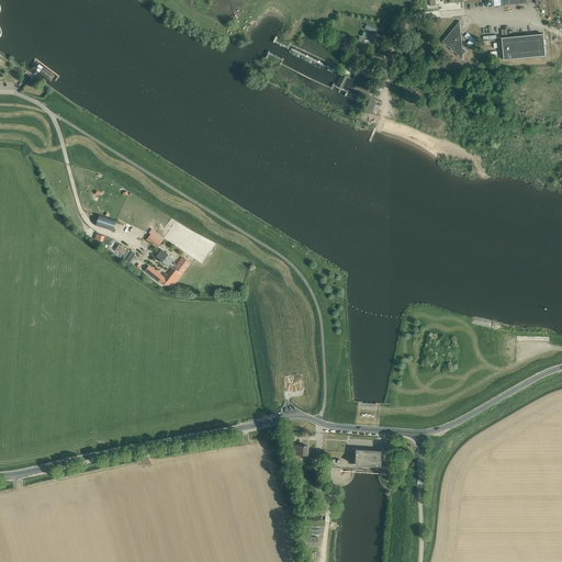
[(442,42),(463,59),(463,55),(467,51),(462,47),(460,21),(442,42)]
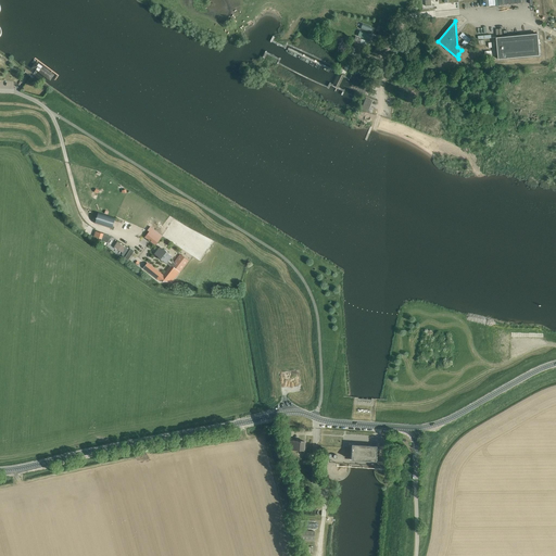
[(496,38),(498,59),(540,55),(539,34),(496,38)]
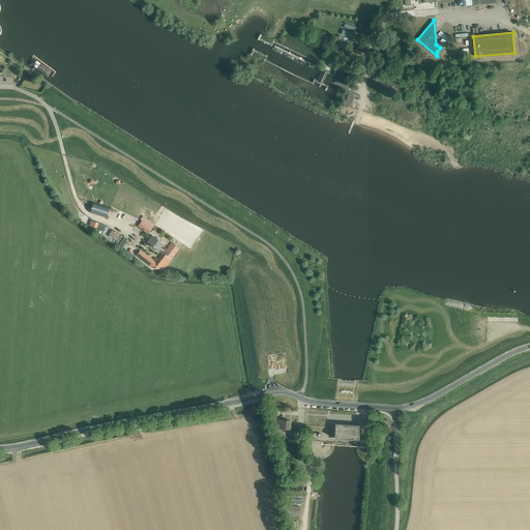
[(344,104),(351,107),(355,96),(348,93),(344,104)]
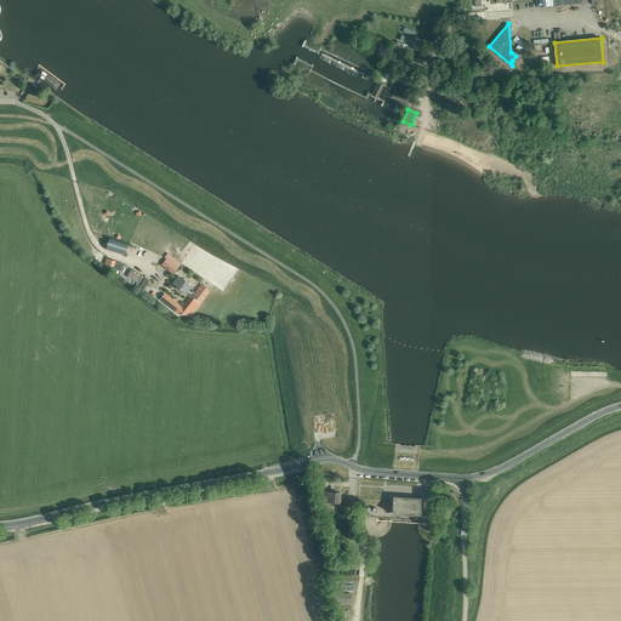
[(106,250),(125,255),(129,243),(109,237),(106,250)]
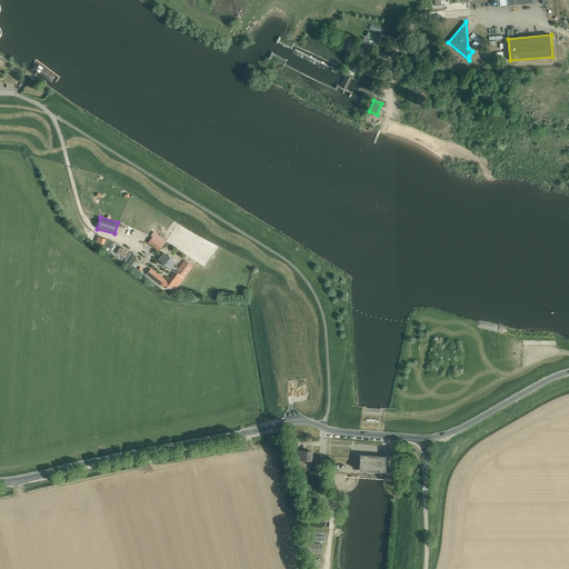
[(149,242),(159,251),(166,243),(155,235),(149,242)]
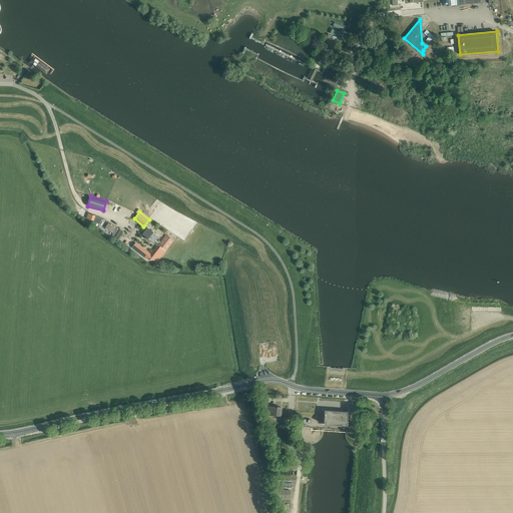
[(108,222),(105,228),(113,233),(113,234),(116,236),(120,230),(117,228),(108,222)]
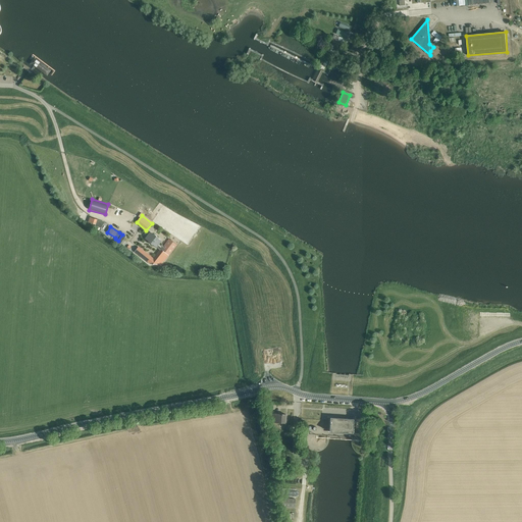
[(145,239),(149,241),(148,242),(152,245),(153,245),(158,249),(161,245),(159,244),(161,241),(158,238),(154,233),(154,235),(150,231),(145,239)]
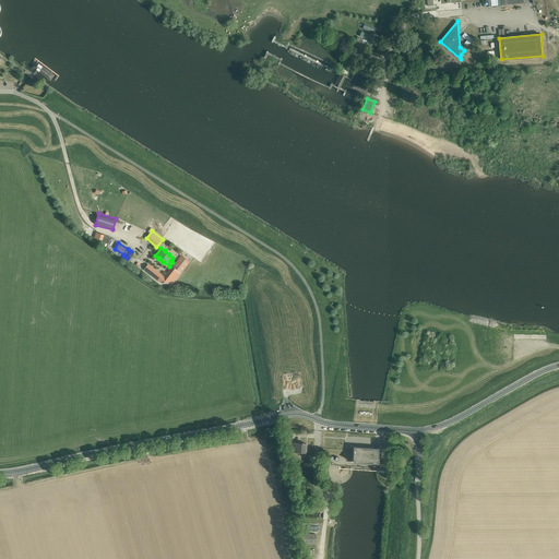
[(131,251),(126,260),(128,262),(134,252),(131,251)]
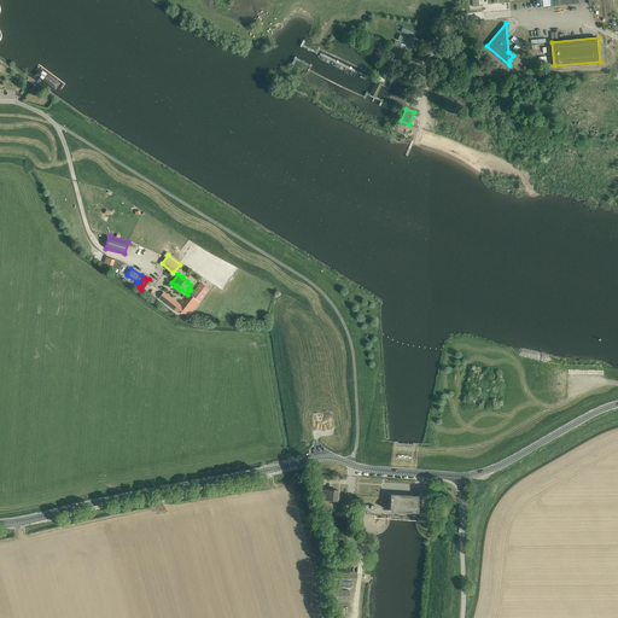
[(179,314),(185,319),(187,314),(190,315),(192,313),(209,290),(200,283),(192,292),(191,291),(186,298),(187,299),(180,309),(182,310),(179,314)]
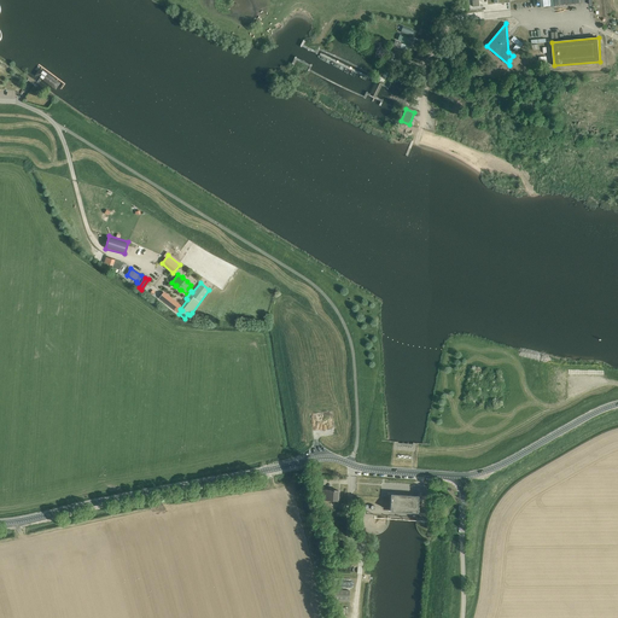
[(321,500),(338,501),(339,490),(321,489),(321,500)]
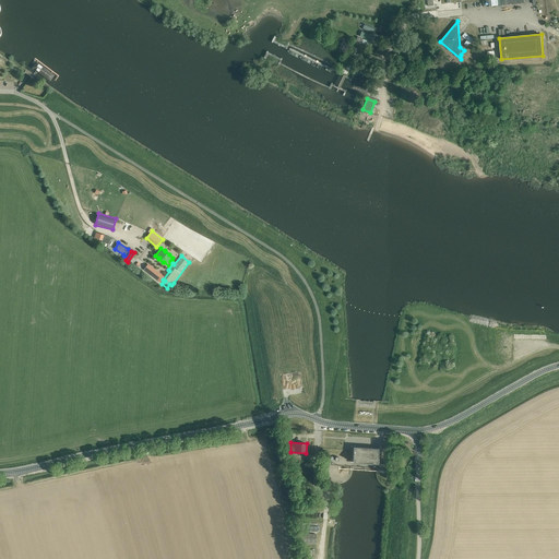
[(353,462),(356,462),(378,464),(379,449),(354,447),(353,462)]
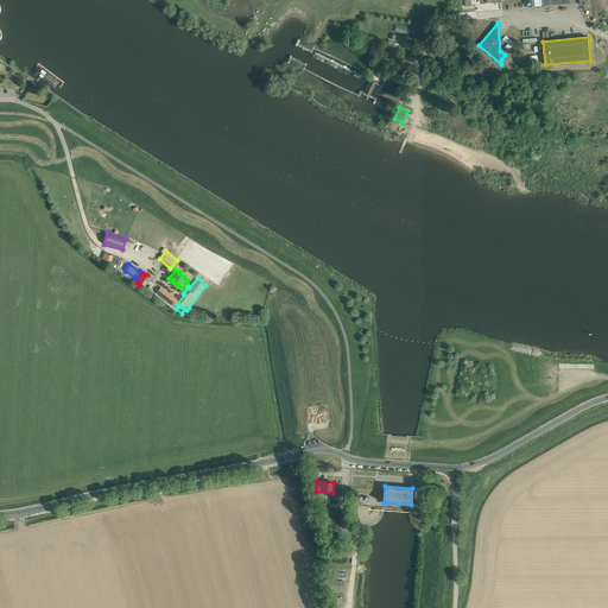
[(329,590),(343,590),(343,581),(329,580),(329,590)]
